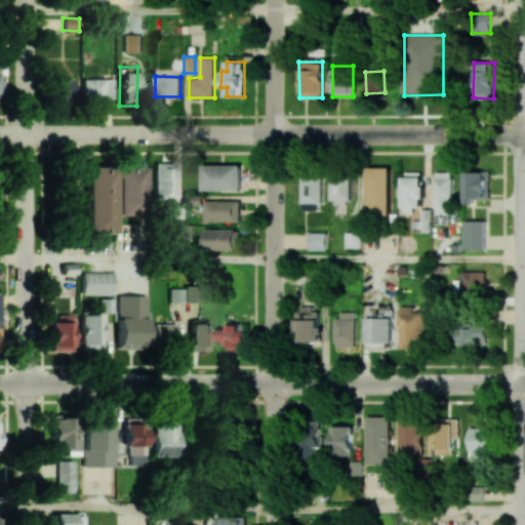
[(72,79),(52,78),(52,98),(71,98),(72,79)]
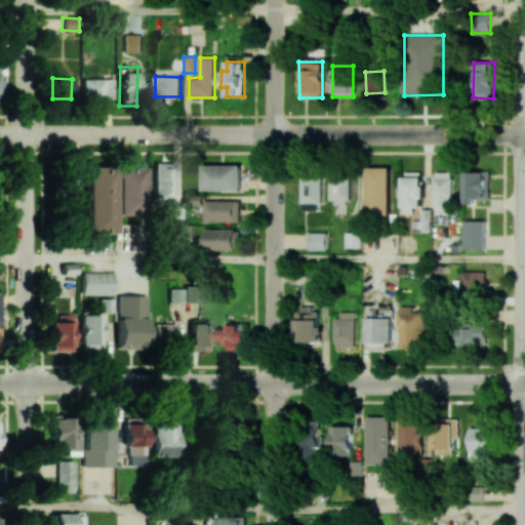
[(112,78),(81,79),(82,99),(112,98),(112,78)]
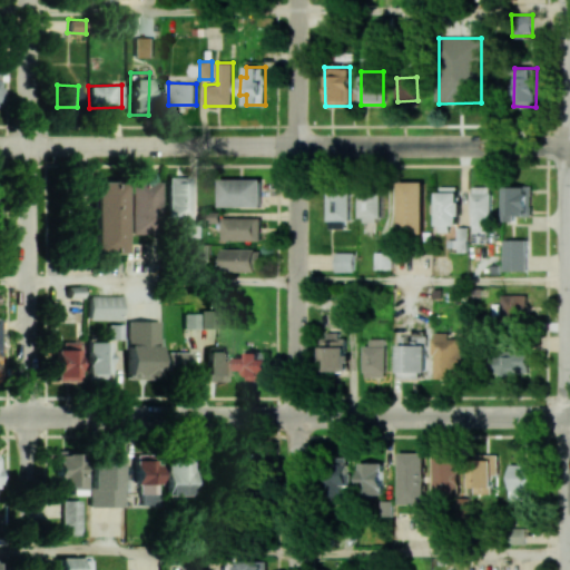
[(188,219),(189,177),(166,177),(165,218),(188,219)]
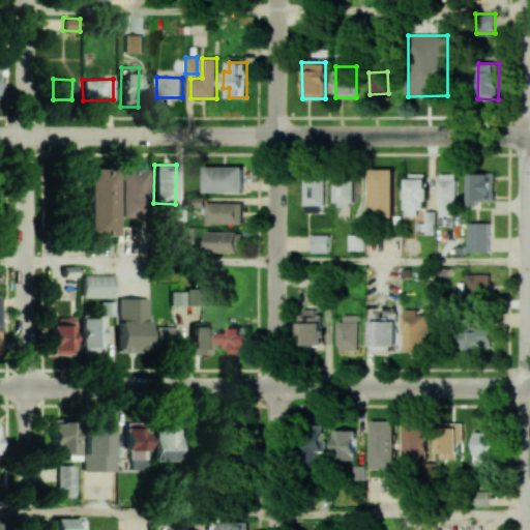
[(244,167),(206,166),(205,193),(243,194),(244,167)]
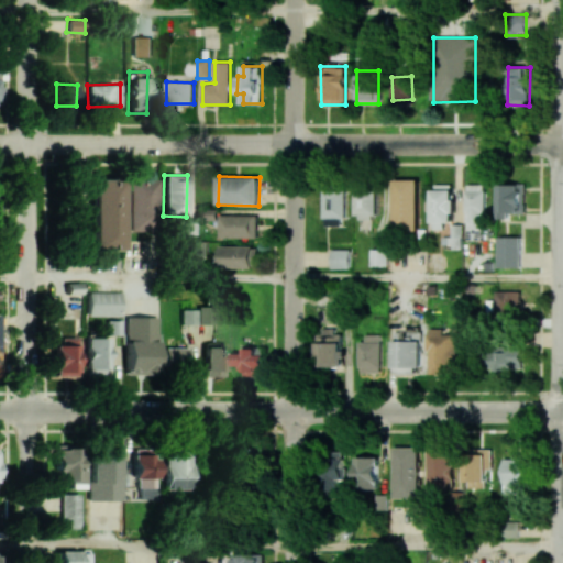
[(120,249),(120,179),(89,179),(89,249),(120,249)]
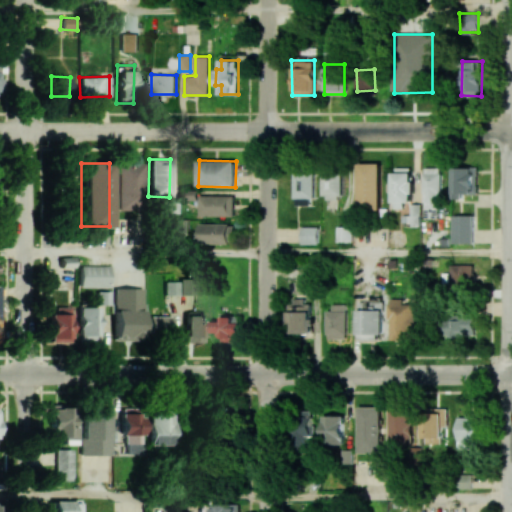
[(382,163),(359,163),(359,209),(381,209),(382,163)]
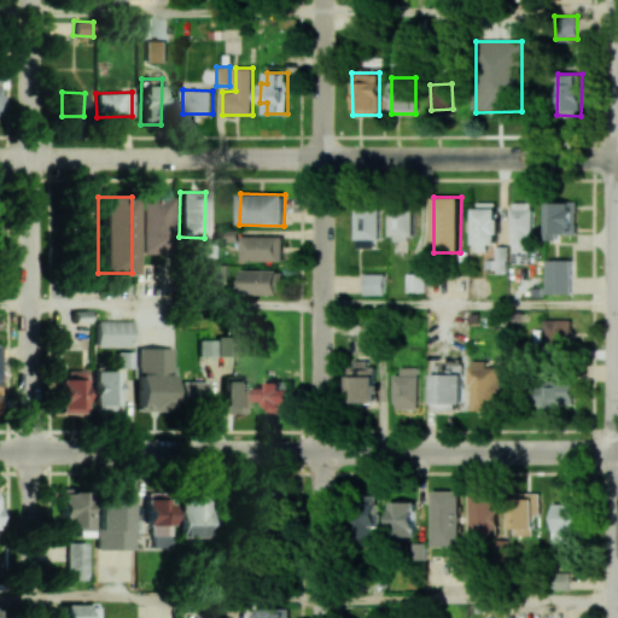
[(170,198),(136,198),(138,252),(170,252),(170,198)]
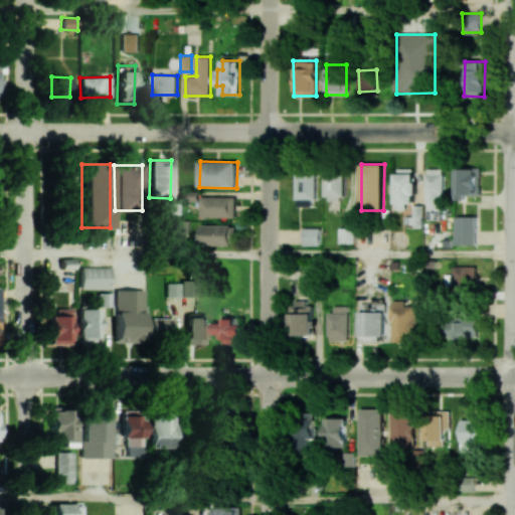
[(457,168),(457,200),(467,200),(468,195),(481,195),(481,169),(457,168)]
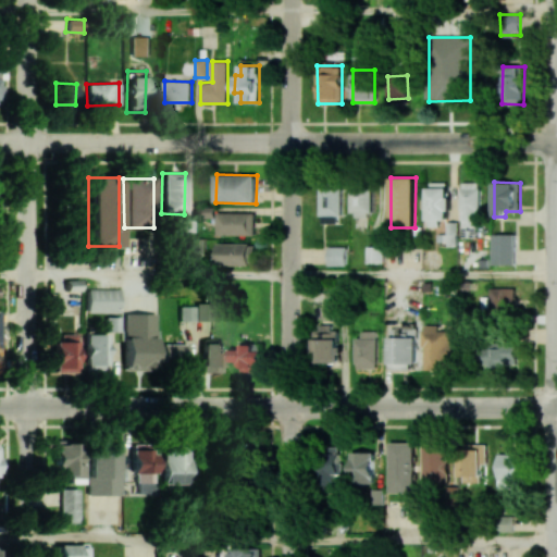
[(477,236),(477,220),(481,220),(481,183),(462,183),(461,236),(477,236)]
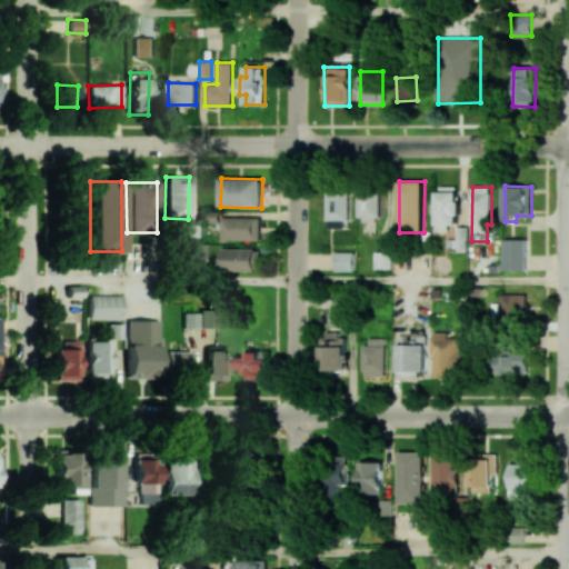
[(328,192),(328,229),(349,228),(349,191),(328,192)]
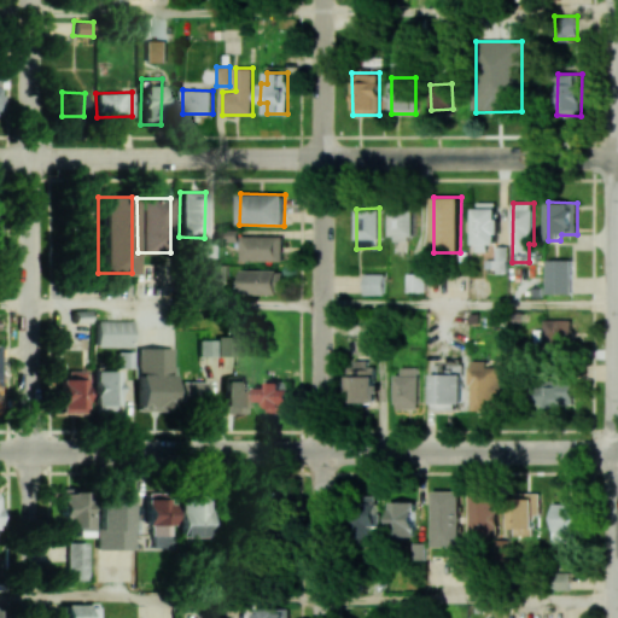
[(476,208),(474,251),(488,251),(488,244),(500,245),(500,208),(476,208)]
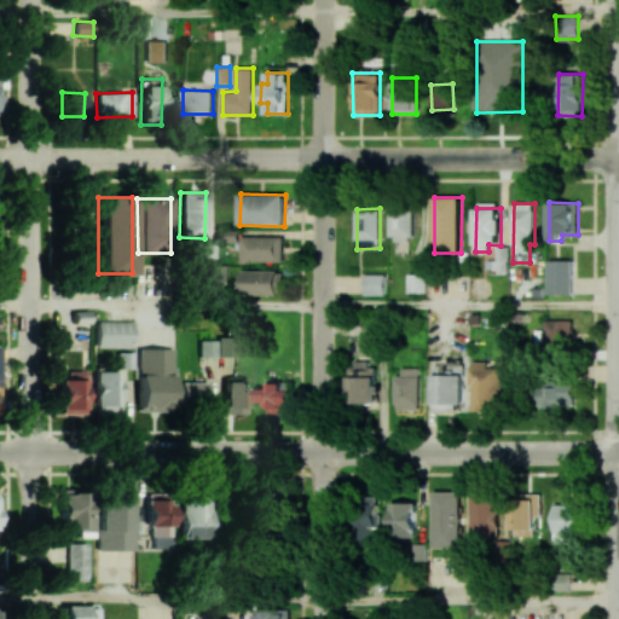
[(418,209),(394,209),(393,239),(417,239),(418,209)]
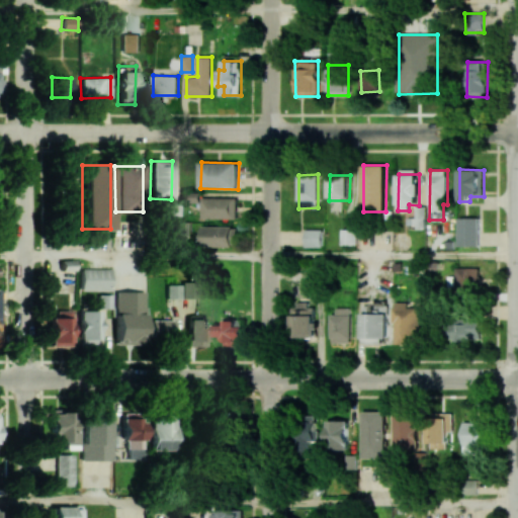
[(237,220),(237,198),(202,197),(201,219),(237,220)]
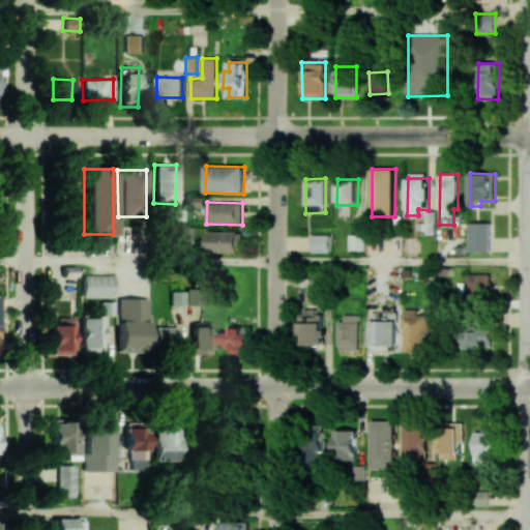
[(436,211),(425,211),(424,234),(435,234),(436,211)]
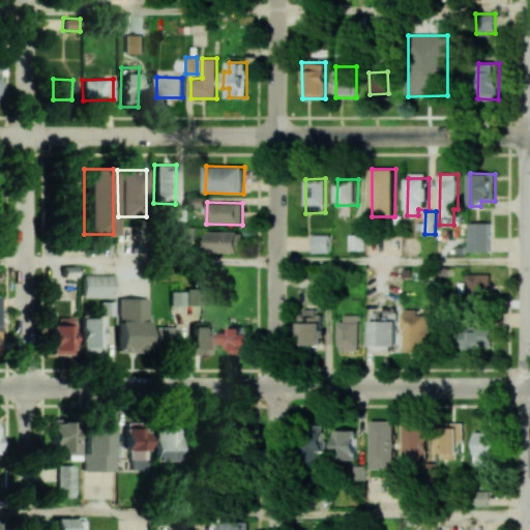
[(491,252),(490,223),(469,223),(470,253),(491,252)]
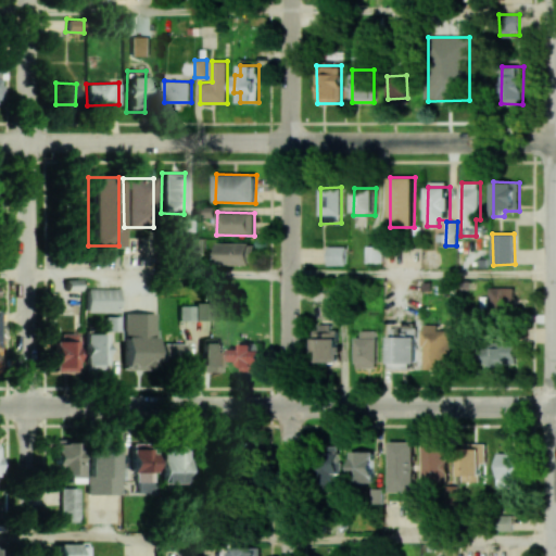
[(216,265),(256,265),(256,243),(217,243),(216,265)]
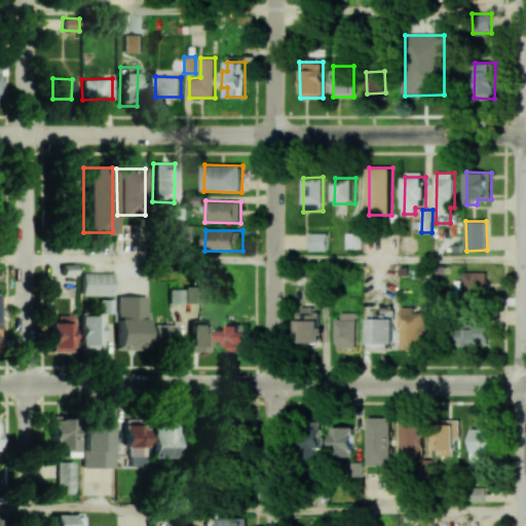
[(345,249),(362,249),(362,233),(346,232),(345,249)]
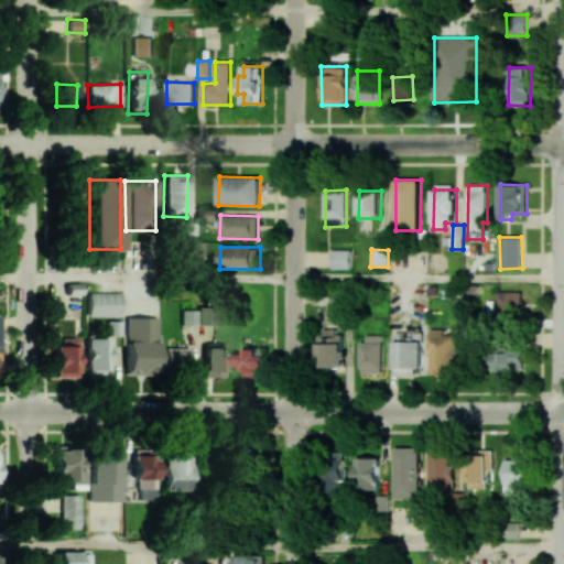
[(333,269),(350,269),(350,250),(332,250),(333,269)]
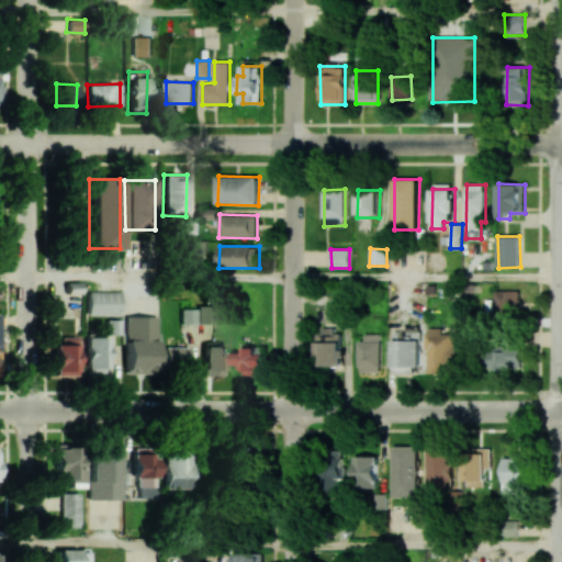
[(521,291),(495,290),(495,300),(487,300),(487,312),(521,312),(521,291)]
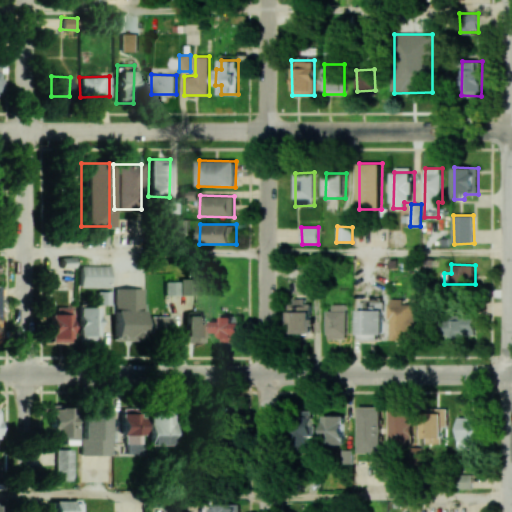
[(78,286),(108,287),(109,266),(79,265),(78,286)]
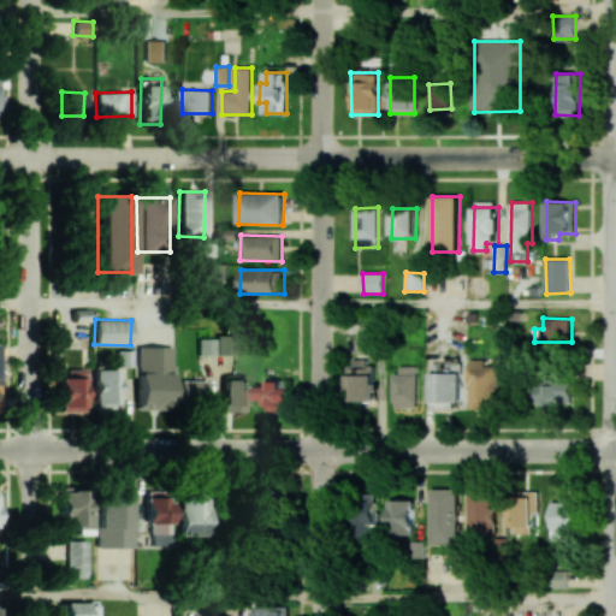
[(215,355),(234,355),(232,335),(215,335),(215,355)]
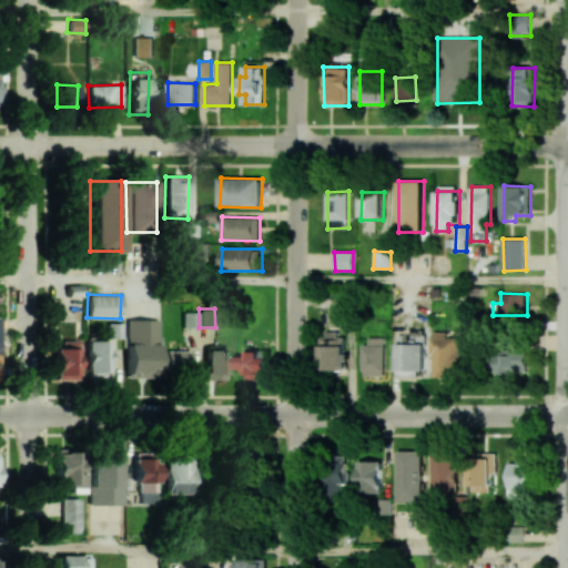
[(196,312),(181,312),(181,327),(198,326),(196,312)]
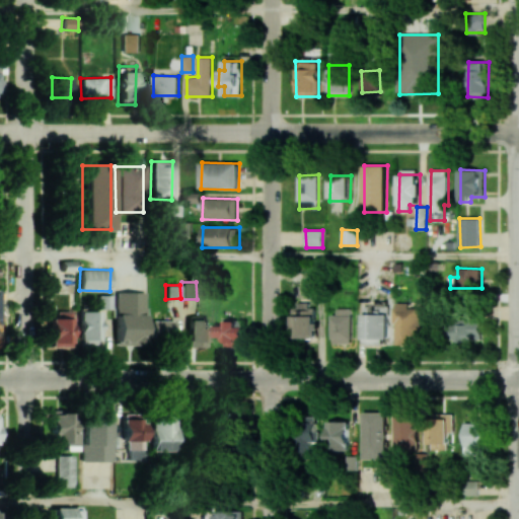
[(143,345),(144,292),(116,292),(115,344),(143,345)]
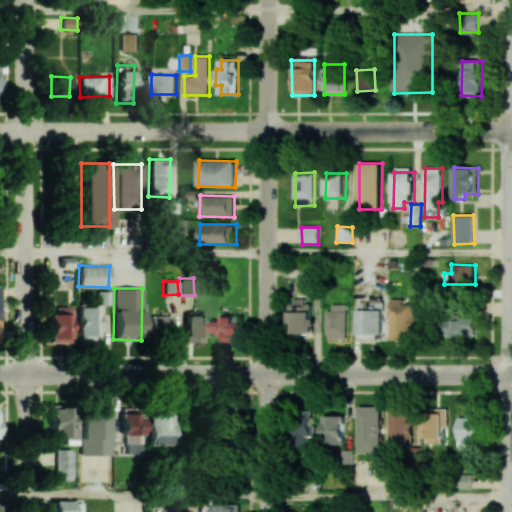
[(391,340),(404,340),(404,335),(415,335),(414,303),(403,303),(403,298),(389,298),(391,340)]
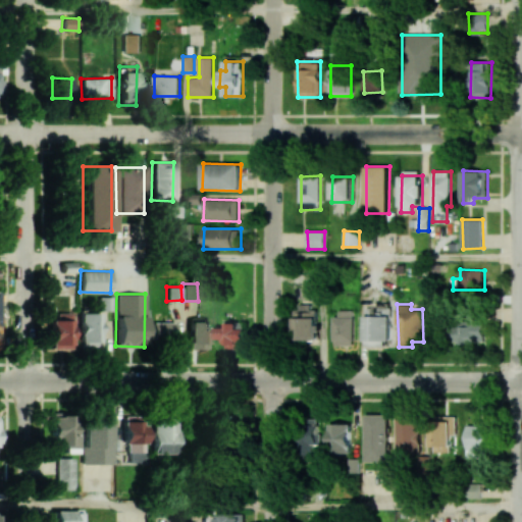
[(296,341),(317,341),(317,306),(296,306),(296,341)]
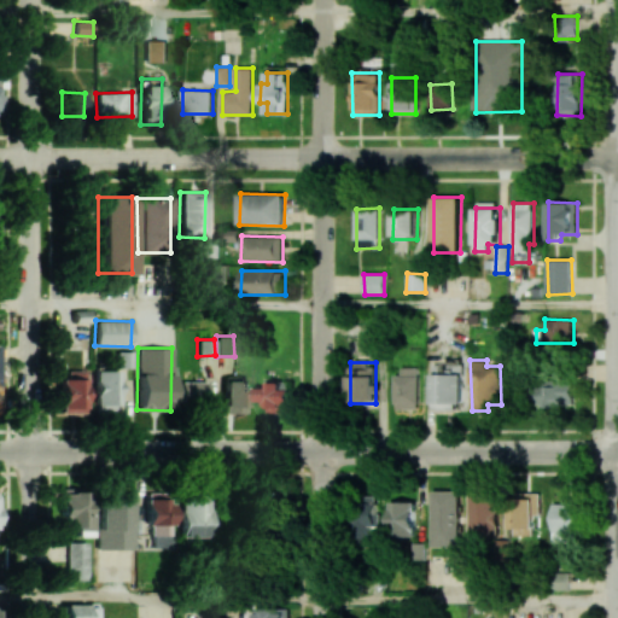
[(433,409),(462,410),(462,363),(433,362),(433,409)]
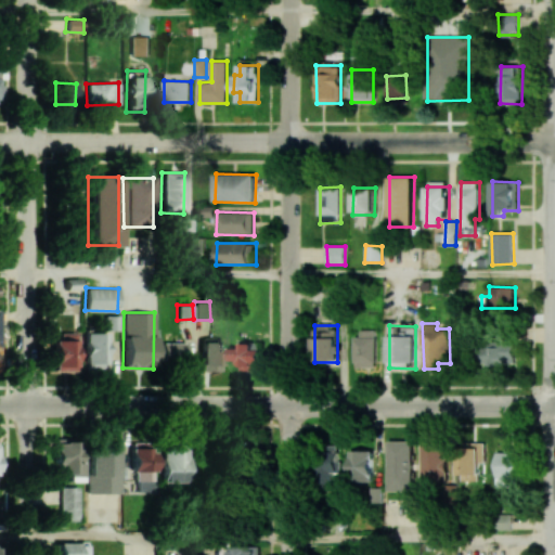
[(376,366),(376,330),(356,330),(356,368),(376,366)]
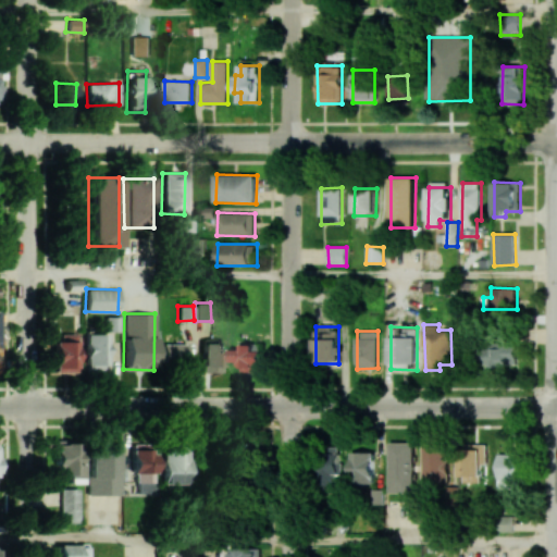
[(54,372),(76,372),(75,334),(53,334),(54,372)]
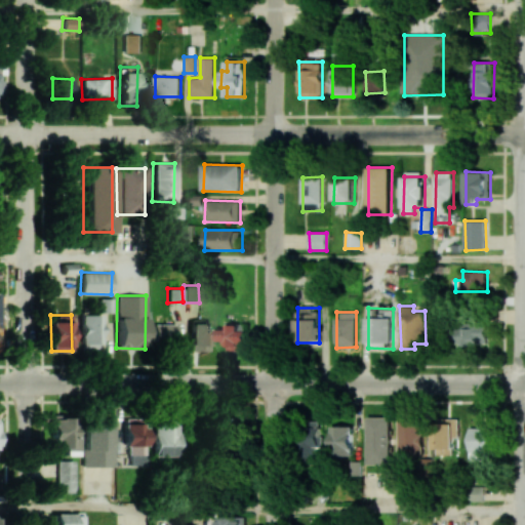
[(99,315),(80,315),(81,350),(101,349),(99,315)]
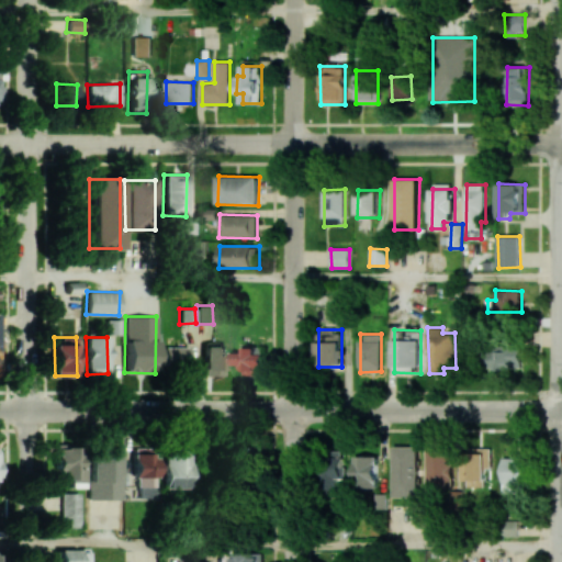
[(202,346),(202,375),(223,375),(224,346),(202,346)]
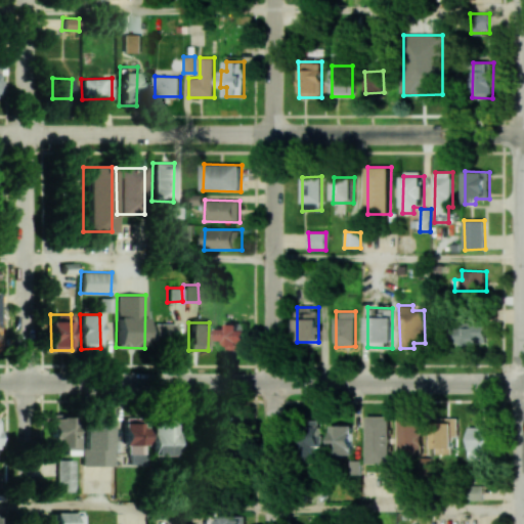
[(454,345),(487,344),(487,322),(453,323),(454,345)]
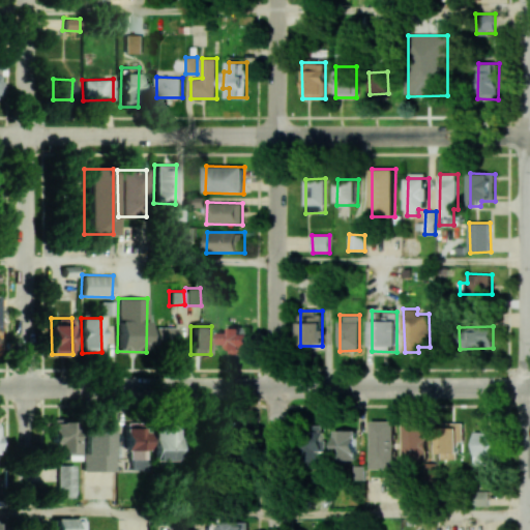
[(153,345),(177,345),(176,327),(153,327),(153,345)]
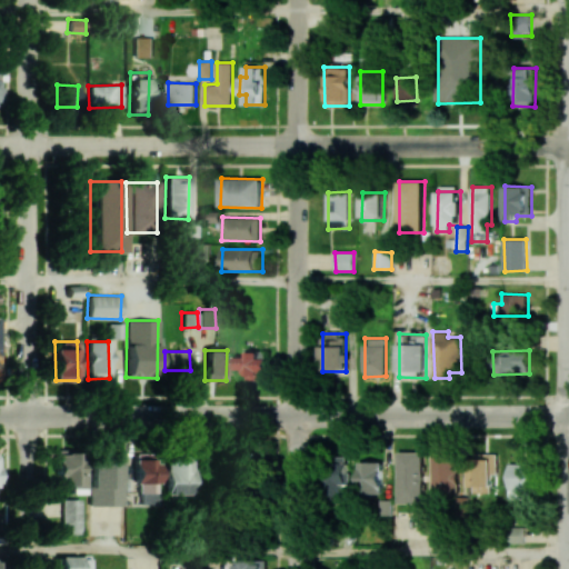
[(268,359),(259,359),(260,351),(247,351),(247,358),(236,357),(236,370),(246,370),(246,379),(268,380),(268,359)]
